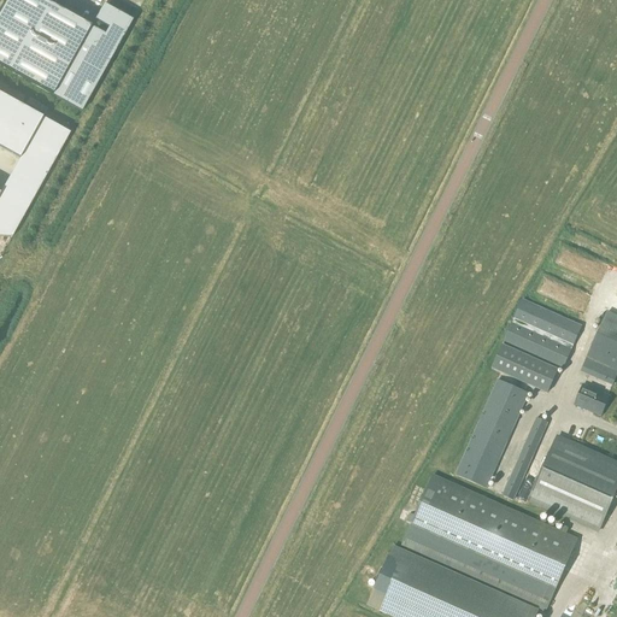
[(40,0),(6,0),(0,12),(0,66),(82,112),(119,45),(40,0)]
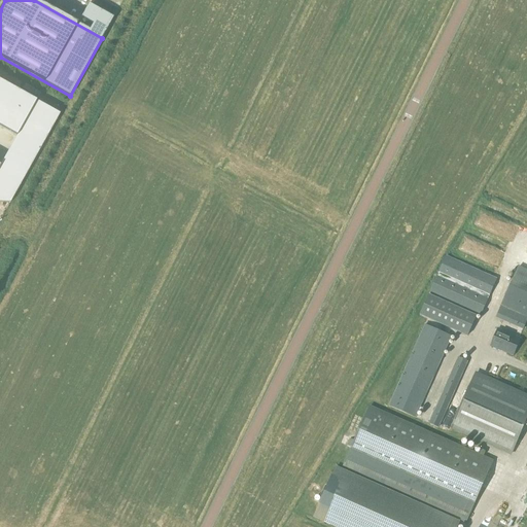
[(0,80),(0,128),(15,137),(8,150),(32,164),(60,113),(0,80)]
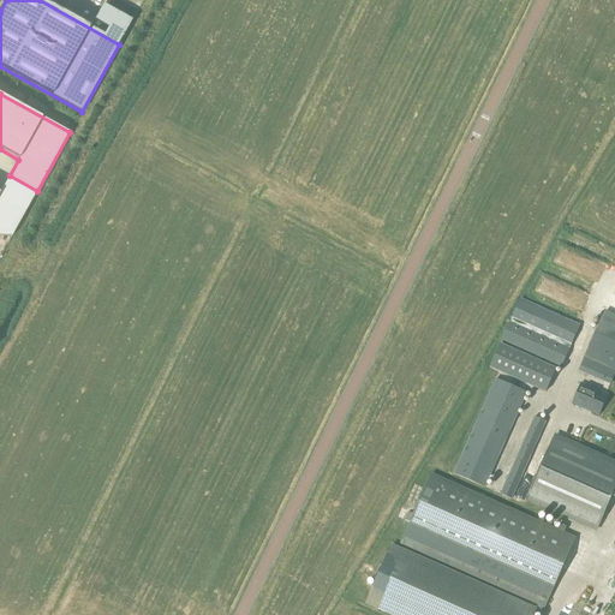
[(0,237),(11,238),(37,191),(10,175),(0,192),(0,237)]
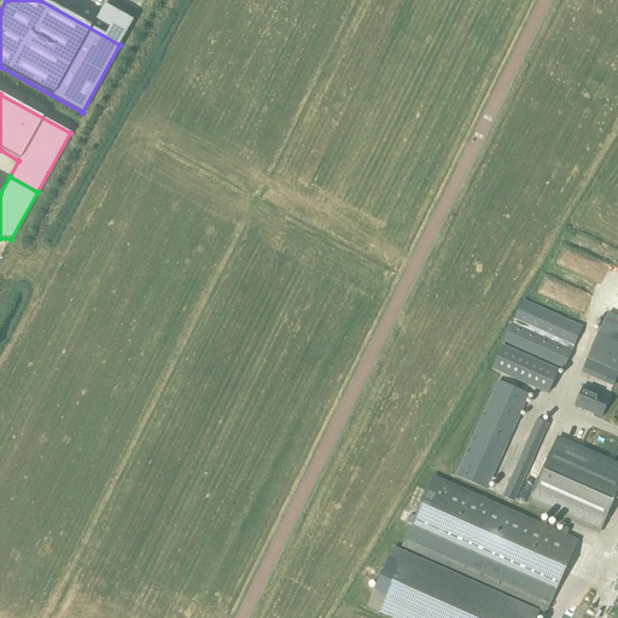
[(583,326),(524,299),(505,343),(560,368),(563,369),(583,326)]
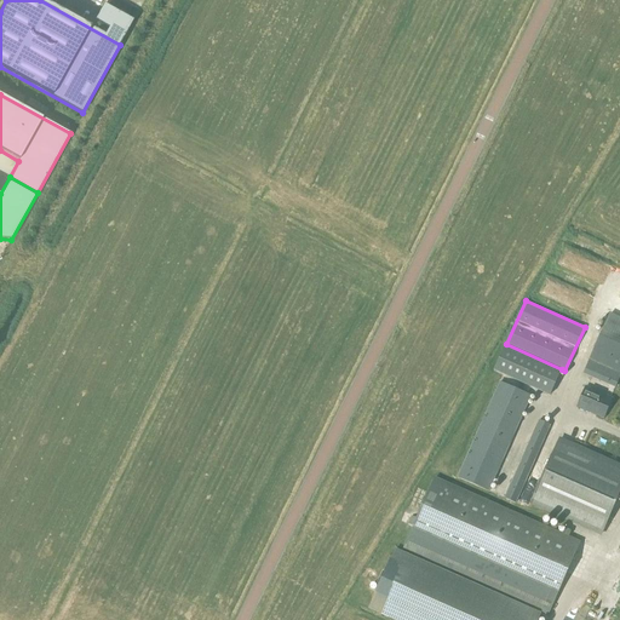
[(619,319),(609,315),(590,361),(619,373),(619,319)]
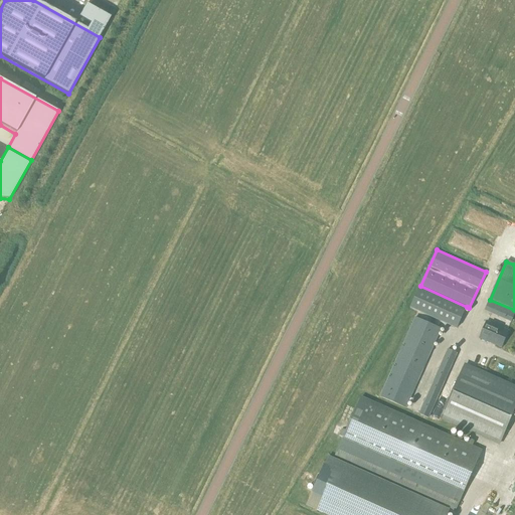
[(467,307),(420,286),(411,306),(458,326),(467,307)]
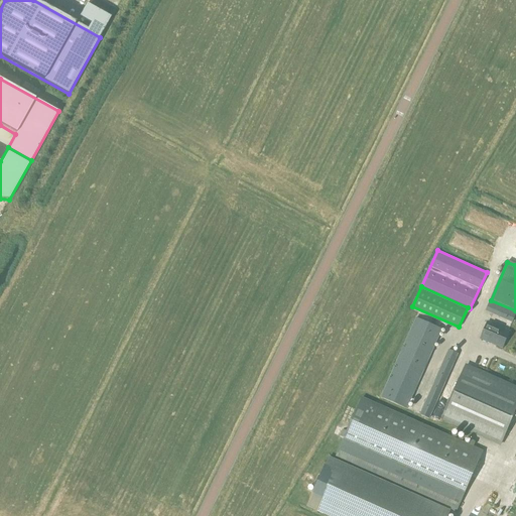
[(513,320),(515,313),(515,310),(491,300),(487,309),(513,320)]
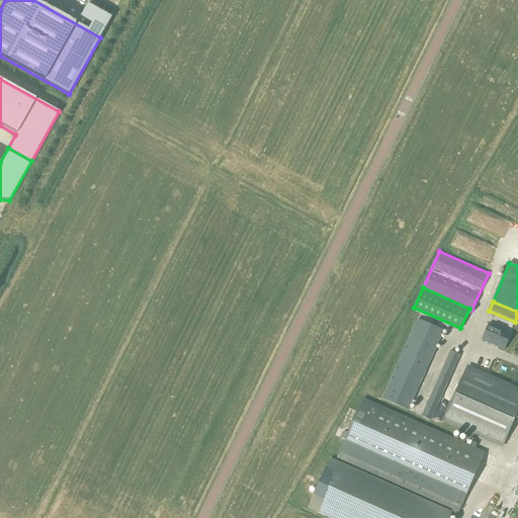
[(415,397),(443,331),(418,319),(383,398),(409,408),(414,397),(415,397)]
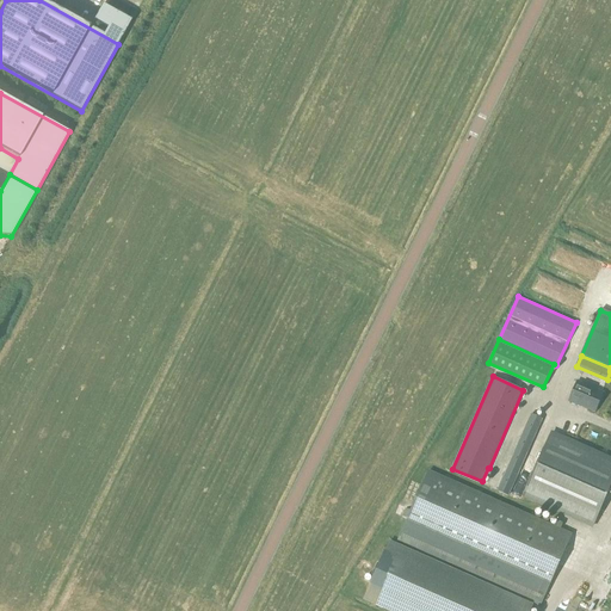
[(594,412),(603,393),(576,382),(569,401),(594,412)]
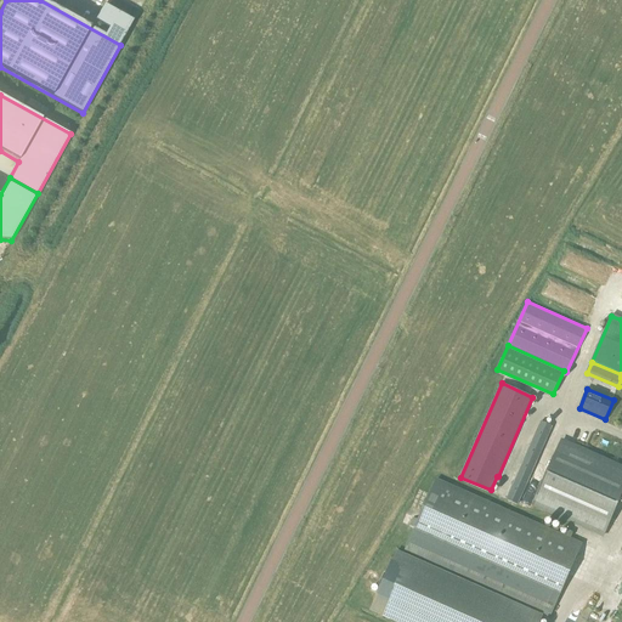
[(519,501),(552,427),(542,423),(509,496),(519,501)]
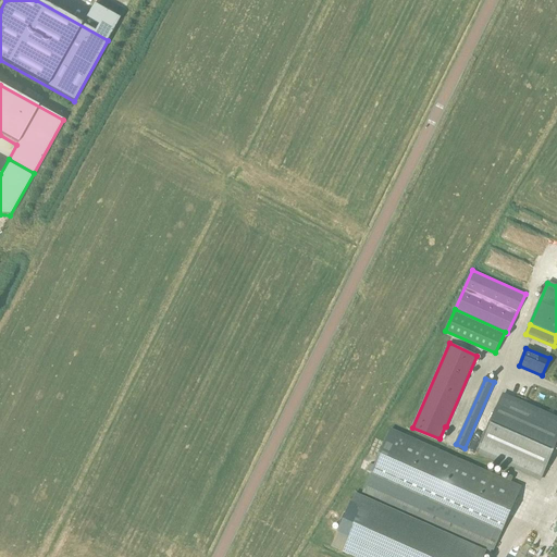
[(542,478),(556,442),(556,418),(503,394),(478,450),(542,478)]
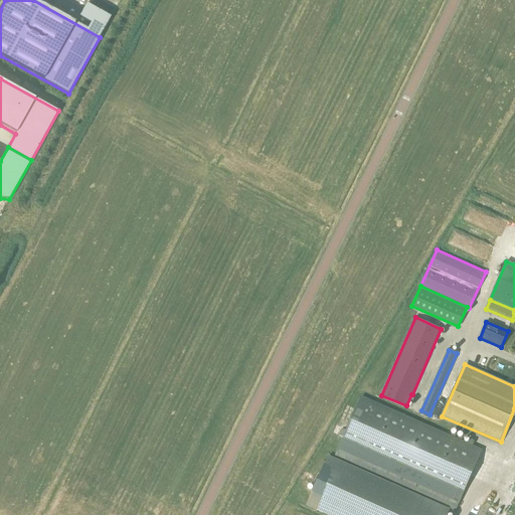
[(456,509),(482,450),(361,396),(335,456),(456,509)]
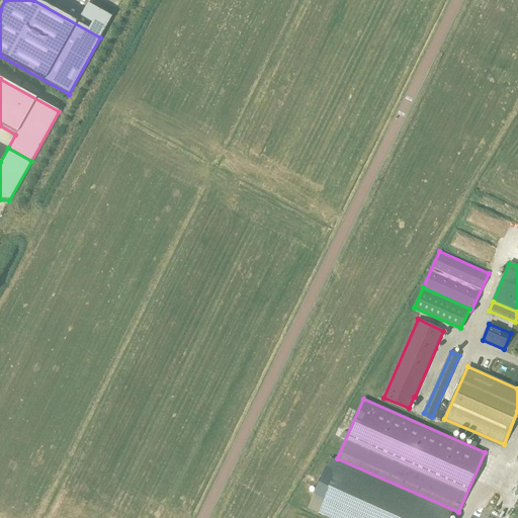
[(449,517),(452,512),(331,457),(310,507),(334,517),(449,517)]
